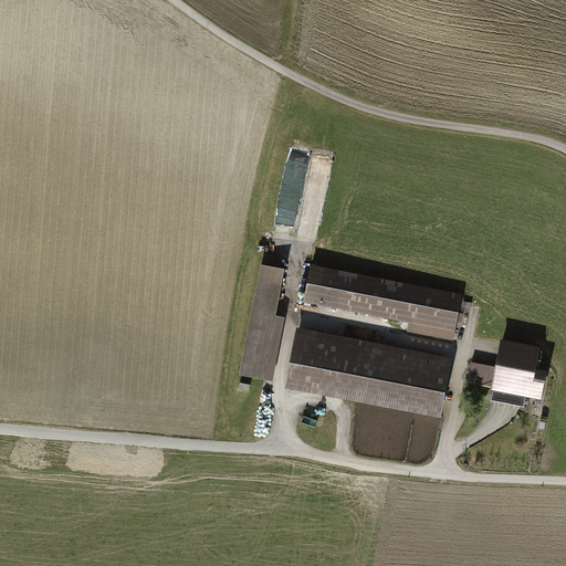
[(324,210),(335,155),(315,152),(300,230),(318,233),(323,210),(324,210)]
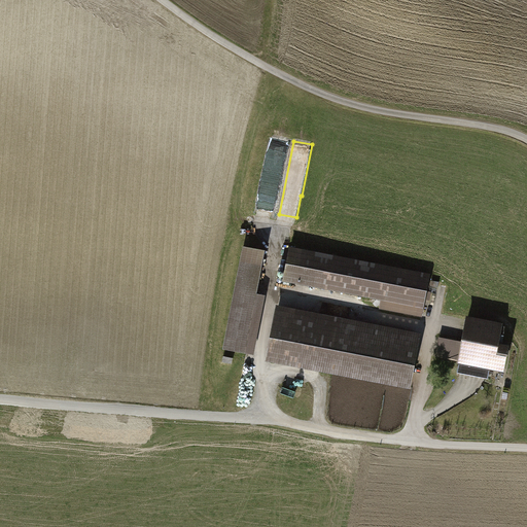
[(430,274),(289,244),(281,279),(380,300),(378,309),(421,317),(430,274)]
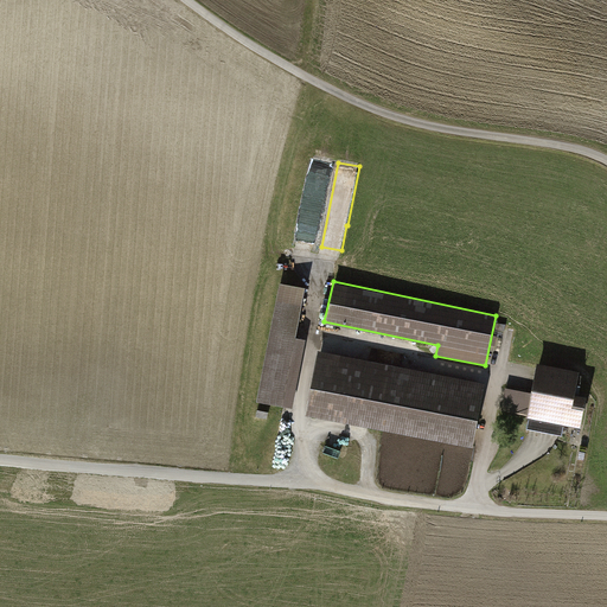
[(302,289),(279,285),(255,402),(280,407),(302,289)]
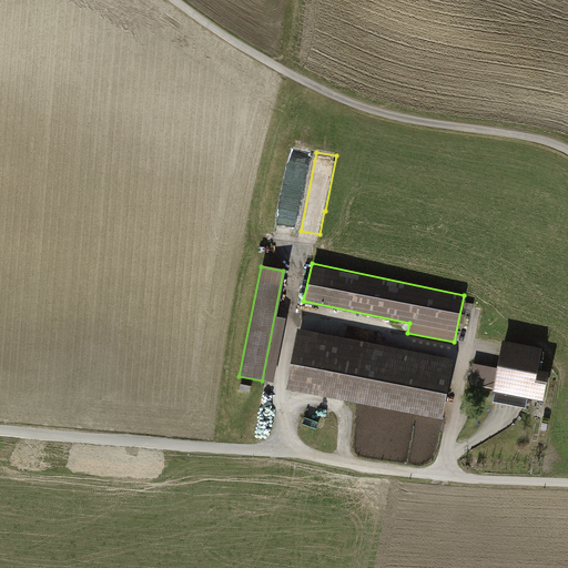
[(453,359),(297,330),(284,388),(439,418),(453,359)]
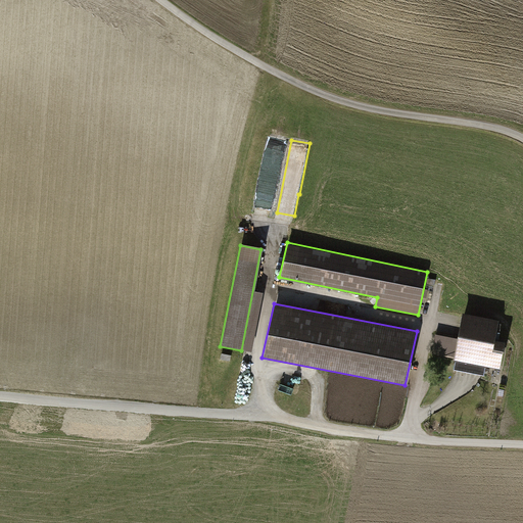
[(493,323),(461,317),(452,365),(498,374),(506,340),(490,338),(493,323)]
